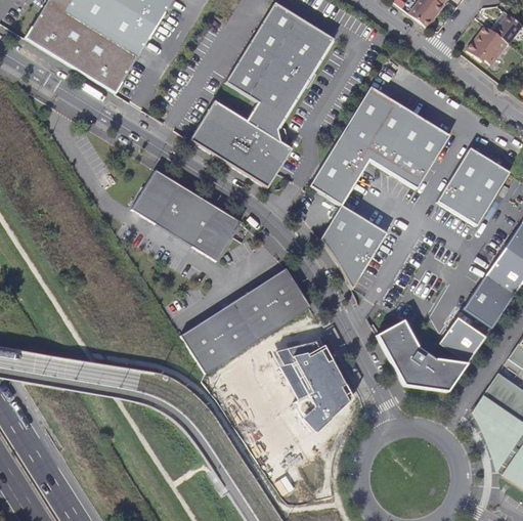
[(46,0),(25,37),(115,92),(170,0),(46,0)]
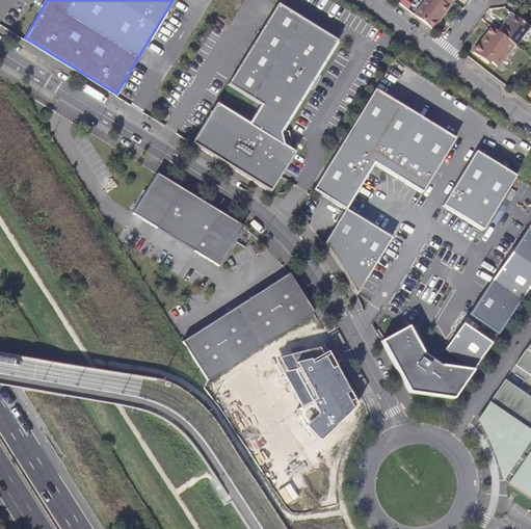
[(217,100),(193,140),(272,189),(297,149),(285,142),(285,140),(290,138),(288,131),(283,132),(282,130),(339,37),(280,0),(229,82),(262,102),(250,121),(217,100)]
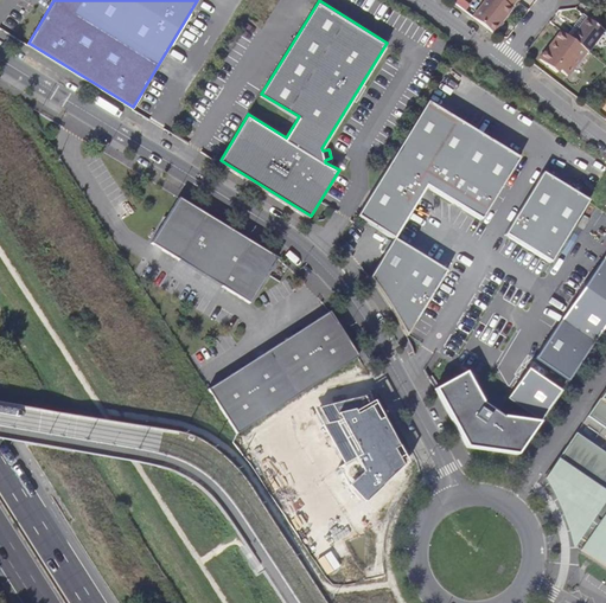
[(488,0),(476,15),(496,31),(515,7),(514,6),(517,0),(488,0)]
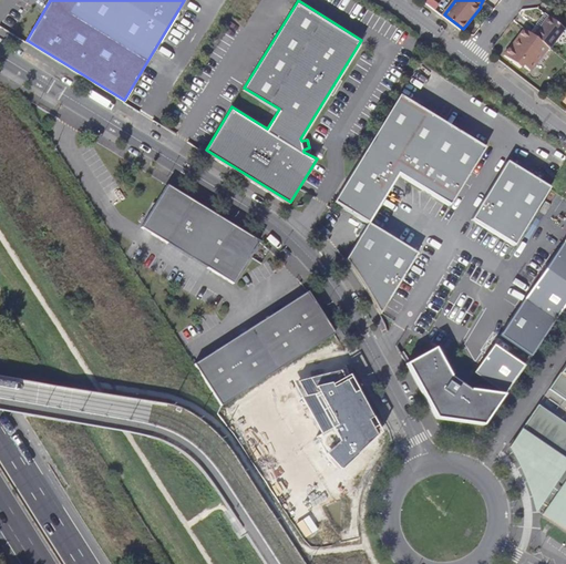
[(565,27),(551,16),(535,34),(549,45),(552,48),(553,48),(565,30),(565,27)]
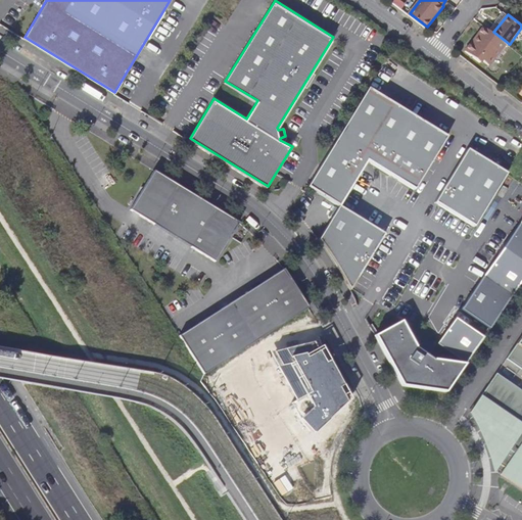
[(493,32),(486,27),(478,38),(479,39),(476,43),(474,42),(468,51),(482,62),(484,59),(491,64),(505,48),(503,46),(507,42),(493,32)]
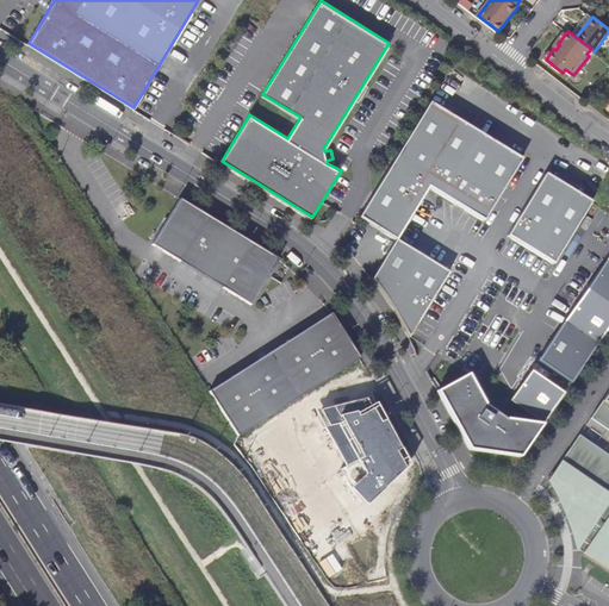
[(484,218),(522,156),(432,101),(361,216),(397,237),(430,185),(484,218)]
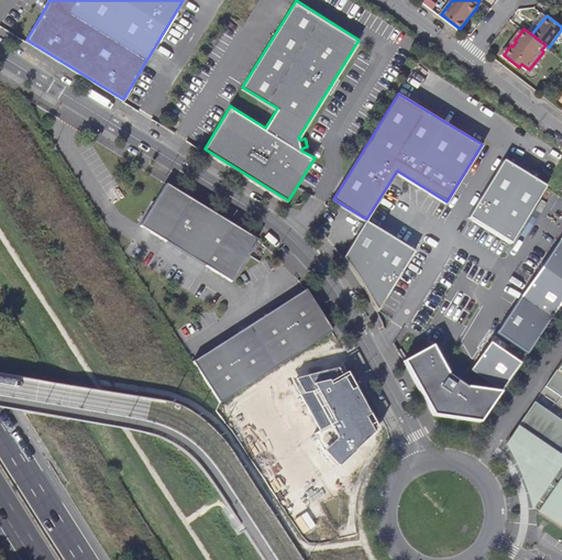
[(547,184),(505,157),(470,215),(511,241),(547,184)]
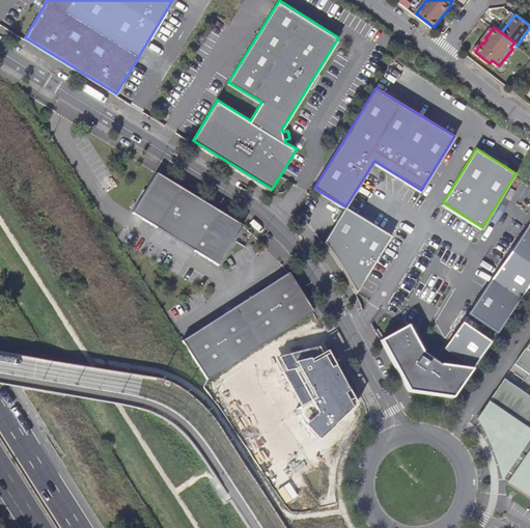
[(244,223),(157,169),(132,210),(220,262),(244,223)]
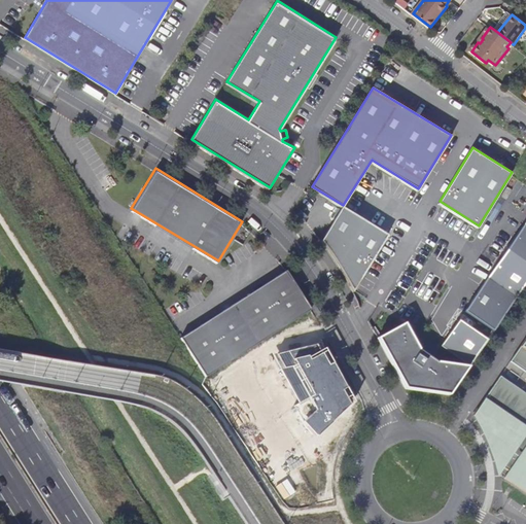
[(343,205),(322,240),(335,257),(353,289),(388,233),(343,205)]
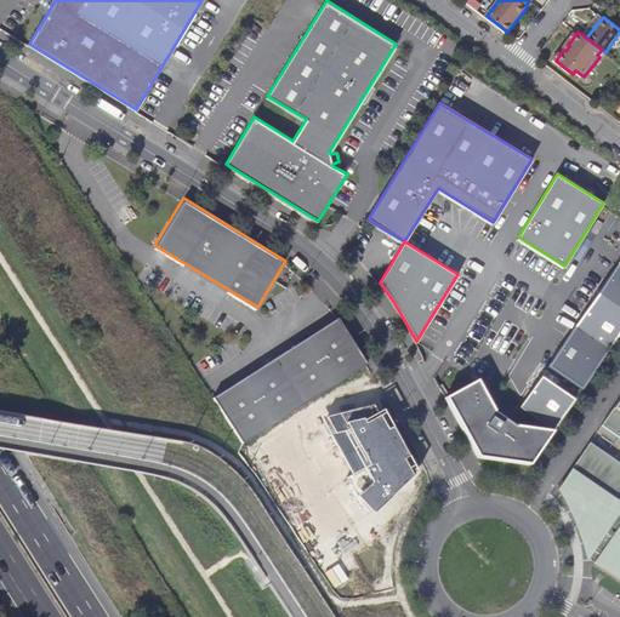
[(357,244),(352,249),(359,257),(364,252),(357,244)]
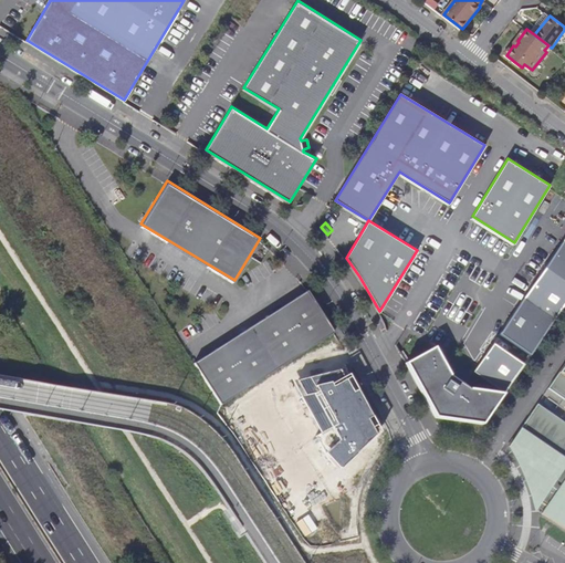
[(564,237),(500,333),(531,353),(564,303),(564,237)]
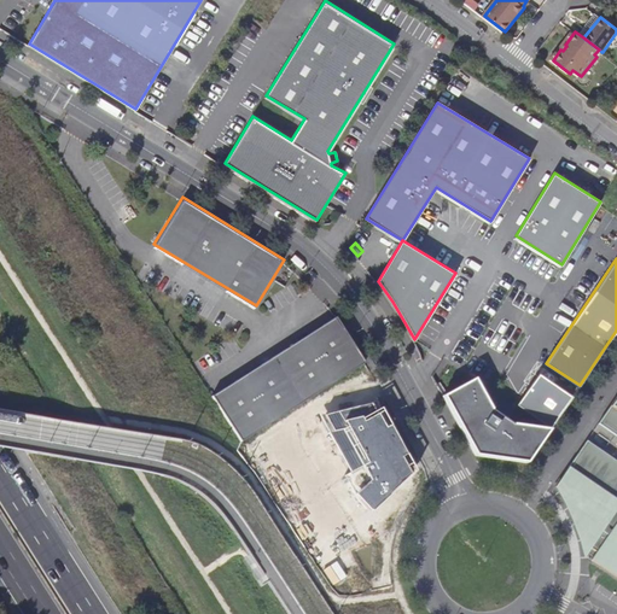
[(243,439),(366,360),(337,314),(213,393),(243,439)]
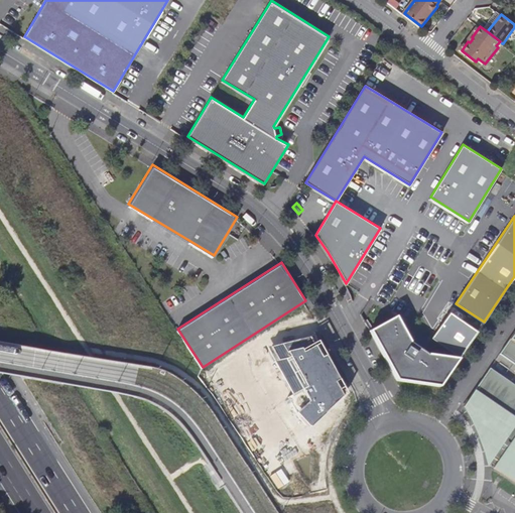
[(477,331),(449,311),(433,336),(453,351),(449,355),(428,352),(410,340),(397,313),(370,328),(396,377),(440,384),(477,331)]
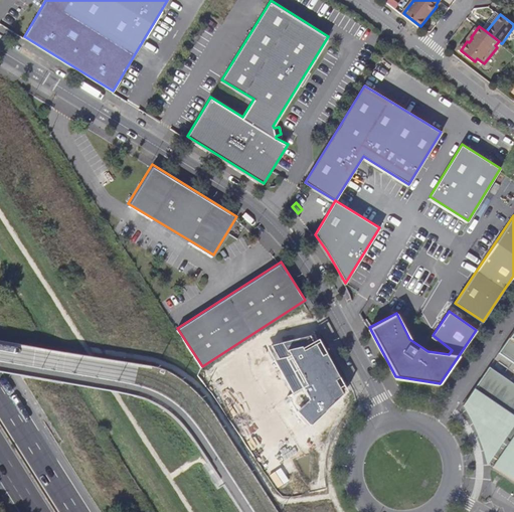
[(513,381),(490,365),(464,403),(468,411),(473,419),(474,423),(476,428),(478,433),(479,439),(482,446),(484,454),(487,464),(493,454),(498,458),(494,465),(513,477),(513,330),(499,351),(513,360),(513,381)]
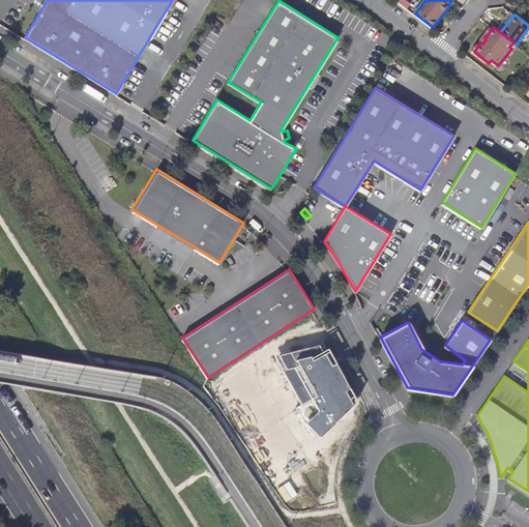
[(319,344),(275,354),(301,403),(297,405),(305,422),(318,436),(355,401),(326,348),(322,351),(319,344)]
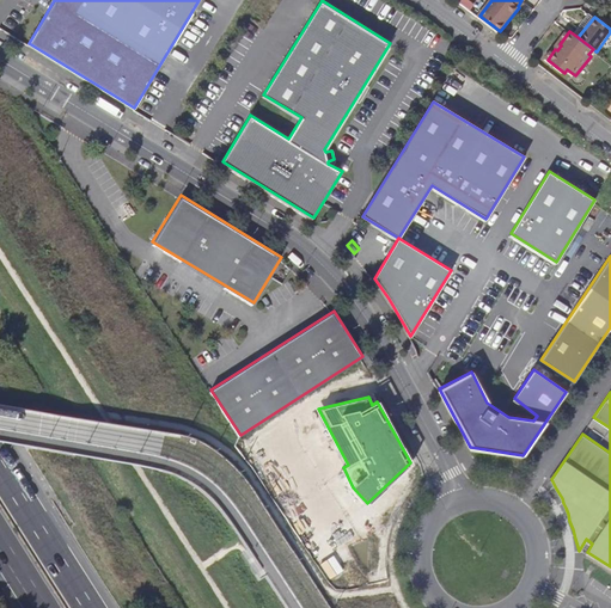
All buildings are outlined.
